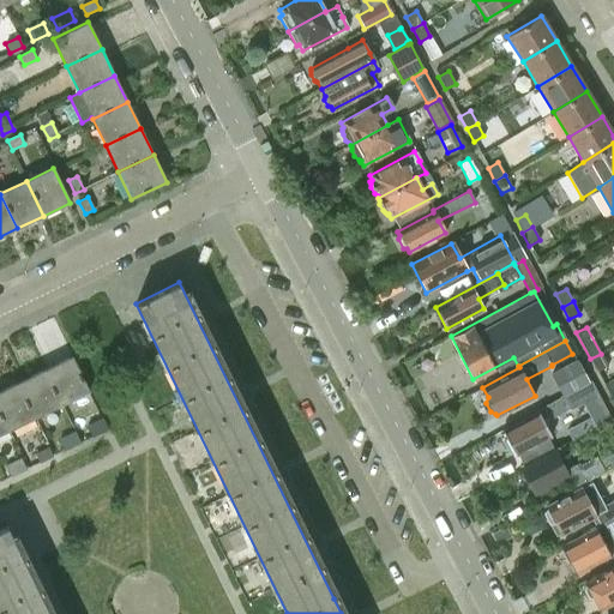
[(601,354),(590,359),(597,372),(607,366),(601,354)]
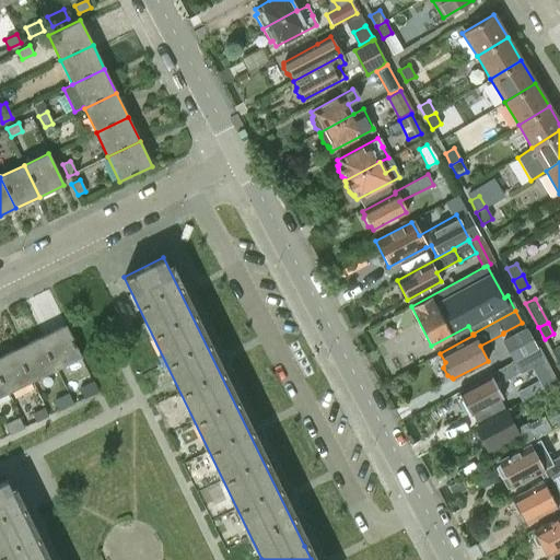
[(66,325),(41,337),(56,369),(81,357),(66,325)]
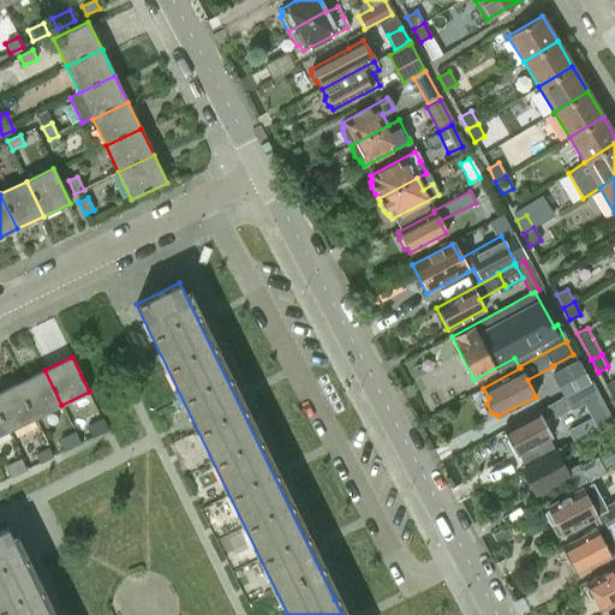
[(553,375),(565,396),(589,383),(577,362),(553,375)]
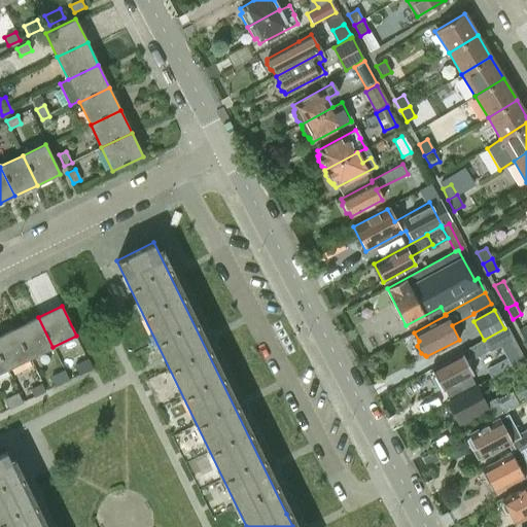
[(30,358),(53,347),(38,317),(15,328),(30,358)]
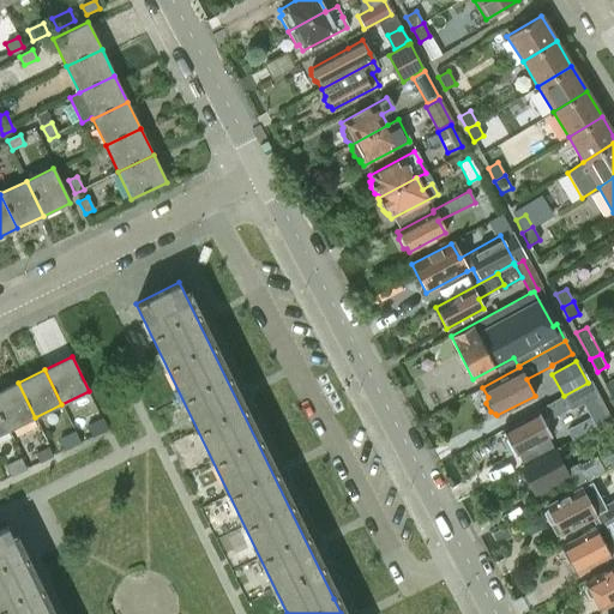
[(589,381),(588,383),(564,396),(560,397),(560,398),(537,410),(537,411),(503,431),(504,434),(504,437),(507,445),(510,445),(515,456),(551,437),(541,419),(553,416),(571,408),(581,405),(591,402),(599,398),(589,381)]
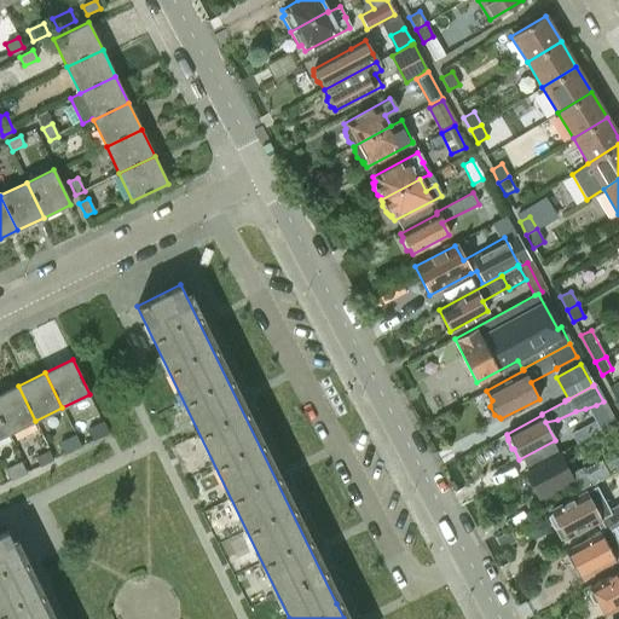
[(0,415),(9,434),(35,421),(18,386),(0,394),(0,415)]
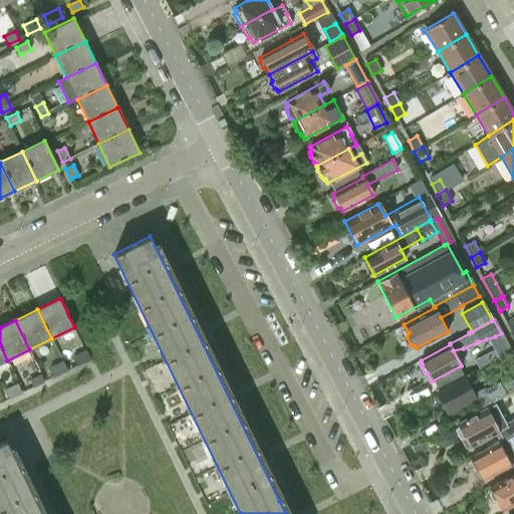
[(495,336),(486,339),(497,360),(511,353),(501,333),(495,336)]
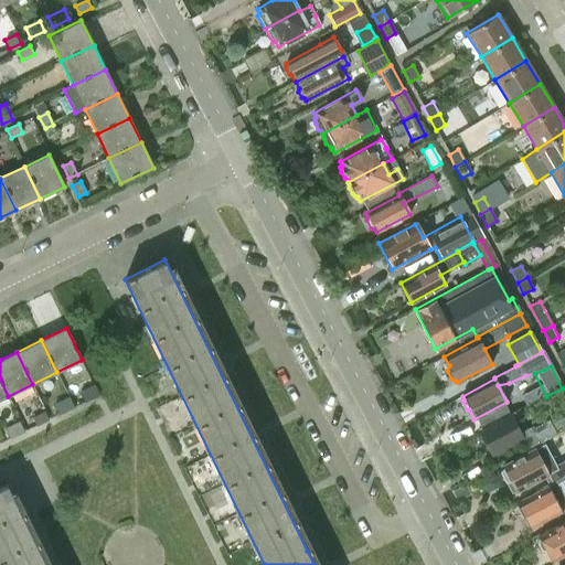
[(85,402),(99,394),(95,385),(80,392),(85,402)]
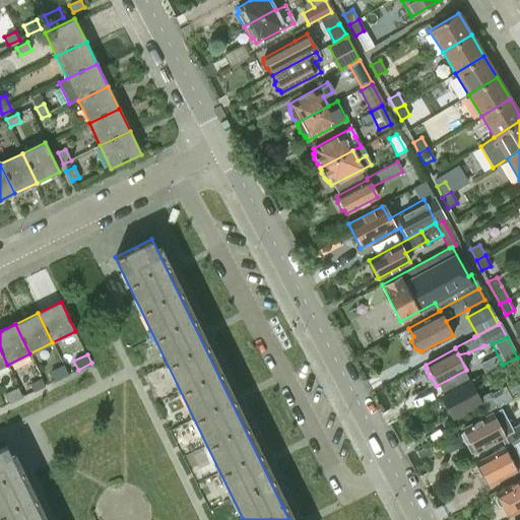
[(55,381),(68,375),(63,366),(50,372),(55,381)]
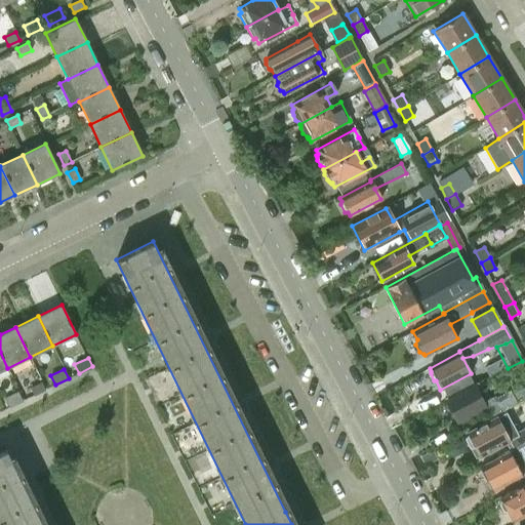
[(34,395),(45,390),(41,382),(30,388),(34,395)]
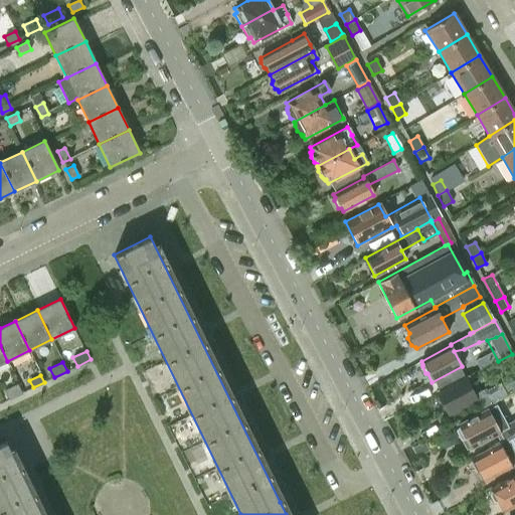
[(464,379),(437,393),(447,412),(460,406),(462,410),(478,401),(482,408),(490,403),(514,389),(514,378),(502,385),(500,382),(486,389),(486,388),(474,393),(472,389),(470,390),(464,379)]
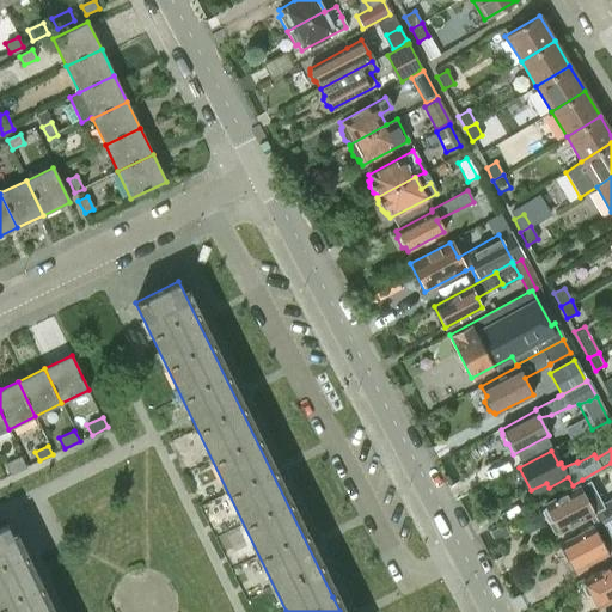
[(11,475),(25,466),(20,456),(5,463),(11,475)]
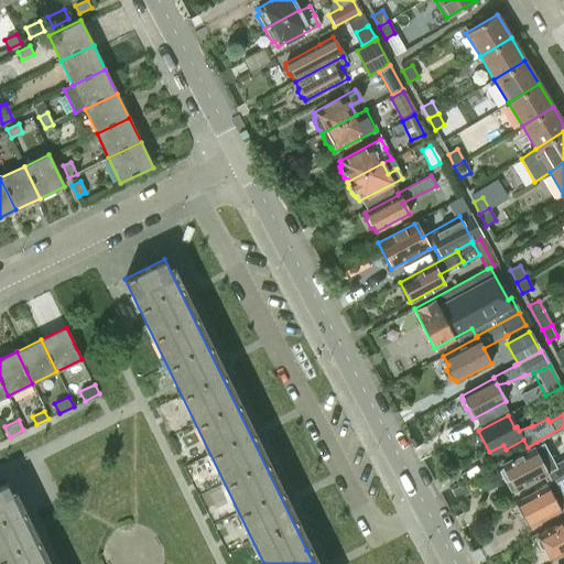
[(539,446),(537,442),(528,447),(529,451),(501,465),(499,472),(505,480),(510,481),(514,490),(545,475),(551,483),(563,475),(563,459),(555,465),(543,444),(539,446)]
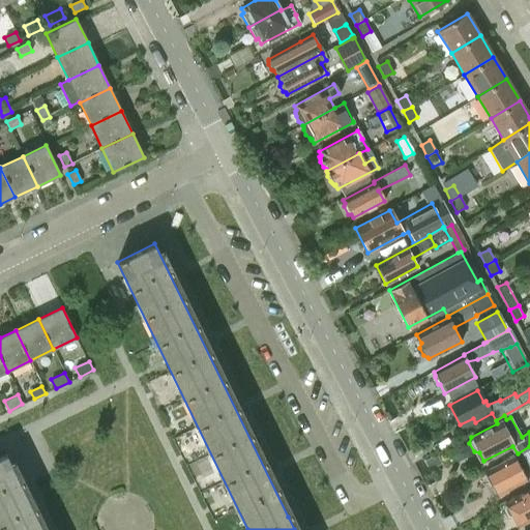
[(492,484),(497,496),(525,480),(521,473),(528,469),(520,452),(484,472),(486,474),(483,475),(489,486),(492,484)]
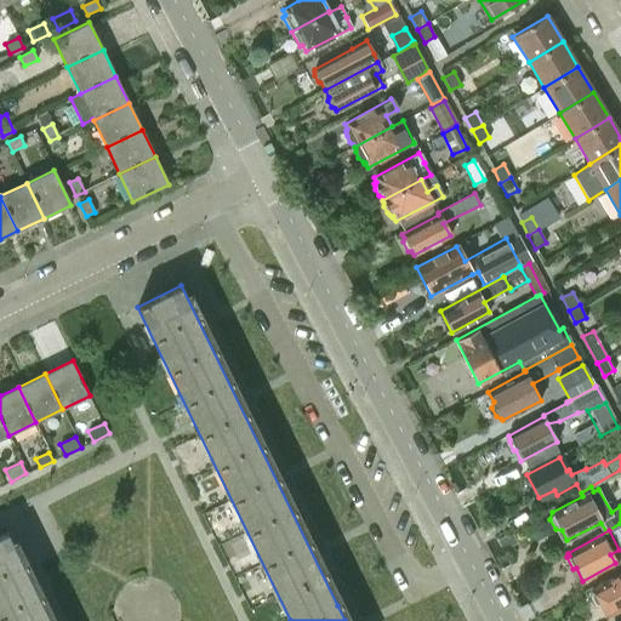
[(0,535),(0,620),(50,620),(6,533),(0,535)]
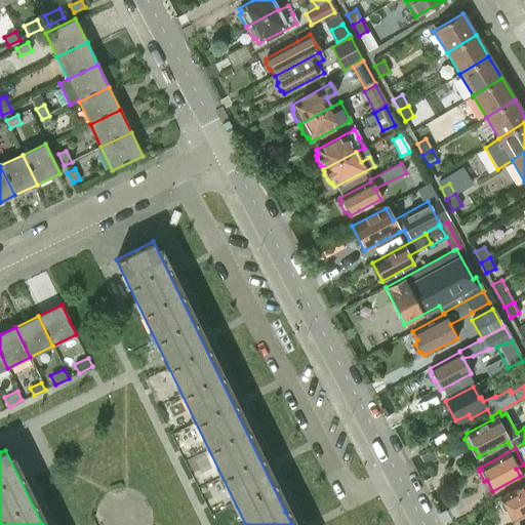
[(524,484),(499,498),(501,501),(499,505),(502,511),(507,511),(512,522),(524,514),(524,484)]
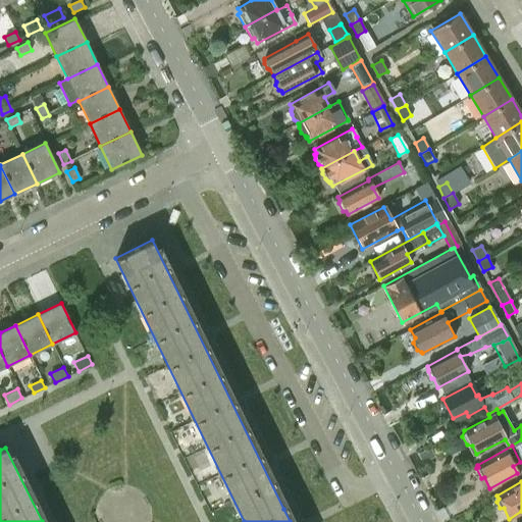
All buildings are outlined.
